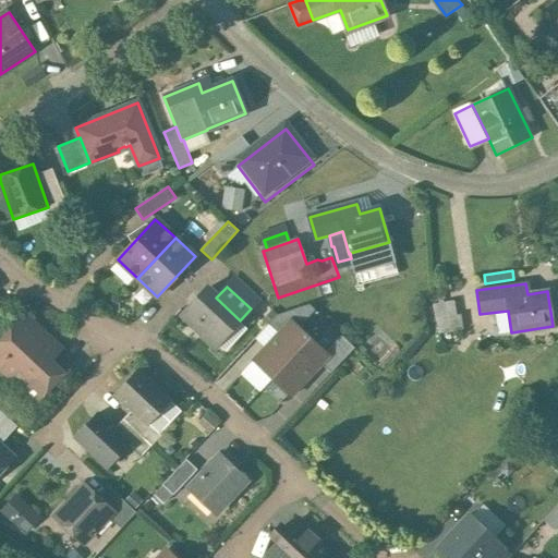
[(216,298),(206,289),(182,315),(216,346),(240,320),(216,298)]
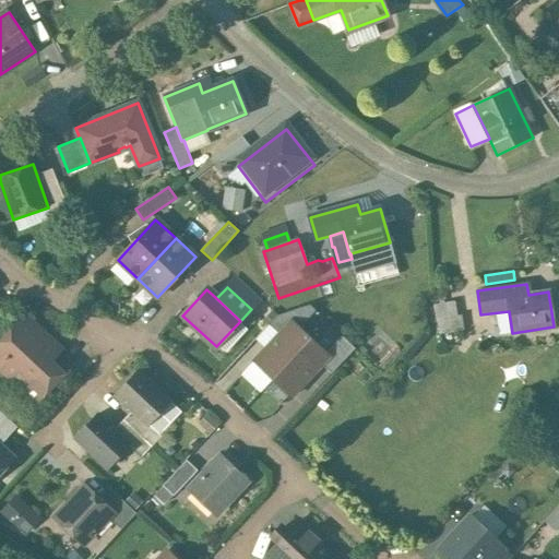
[(454,301),(435,305),(438,319),(458,316),(454,301)]
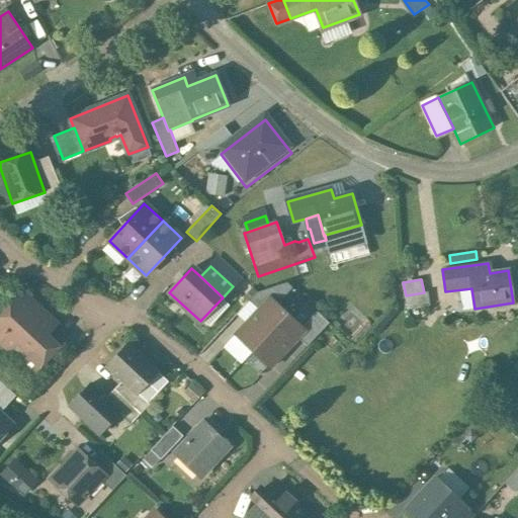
[(287,282),(257,292),(249,301),(259,311),(271,298),(277,305),(292,288),(287,282)]
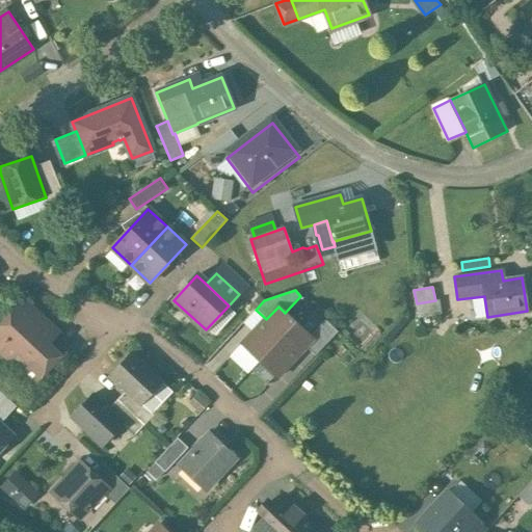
[(435,300),(417,303),(419,318),(442,314),(439,300),(435,300)]
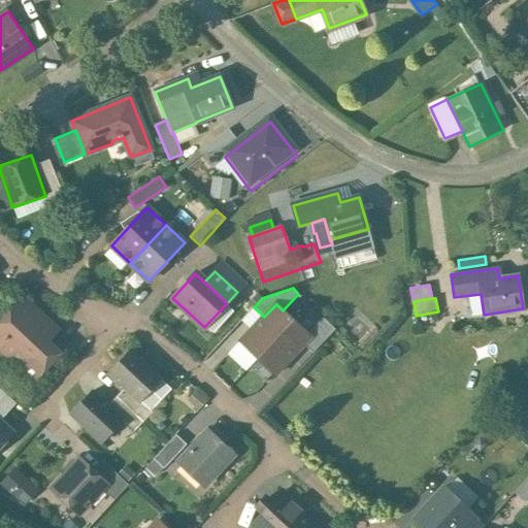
[(55,331),(23,301),(0,326),(0,331),(6,336),(5,337),(7,339),(1,347),(22,365),(23,366),(45,341),(55,331)]
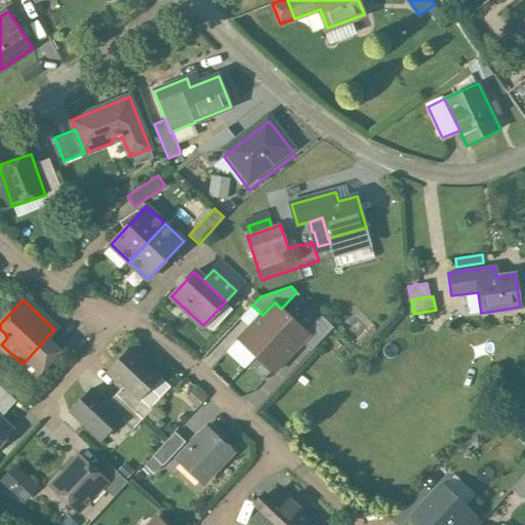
[(263,315),(255,323),(254,322),(228,351),(245,368),(256,356),(291,318),(281,309),(275,303),(263,315)]
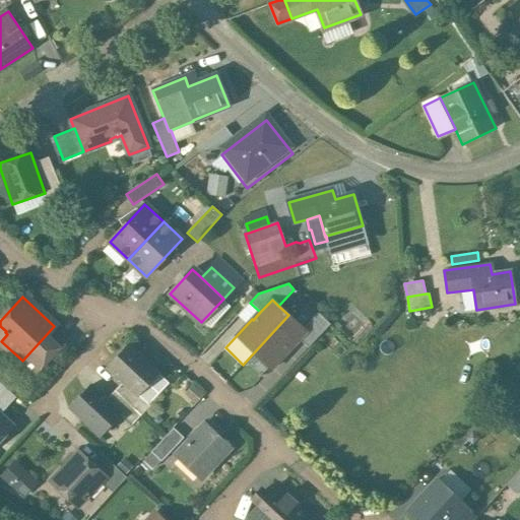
[(318,313),(304,329),(307,332),(300,339),(308,347),(330,325),(318,313)]
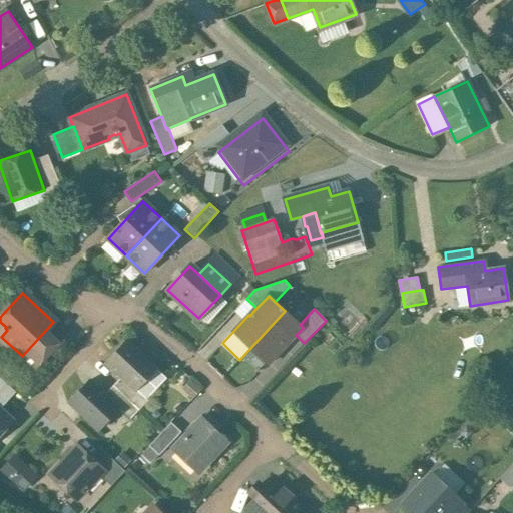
[(285,311),(250,348),(269,364),(284,348),(283,347),(290,339),(291,340),(296,335),(303,328),(300,325),(285,311)]
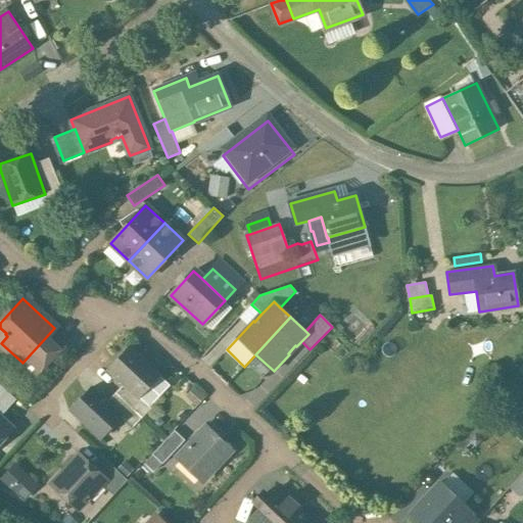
[(45,338),(22,363),(21,362),(18,365),(32,376),(56,349),(45,338)]
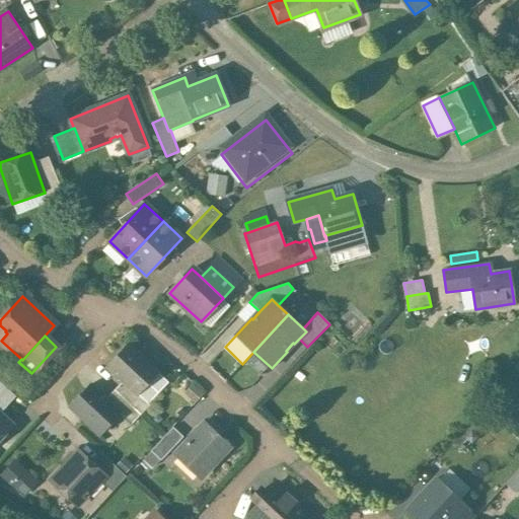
[(158,373),(128,345),(107,367),(123,381),(137,395),(138,394),(158,373)]
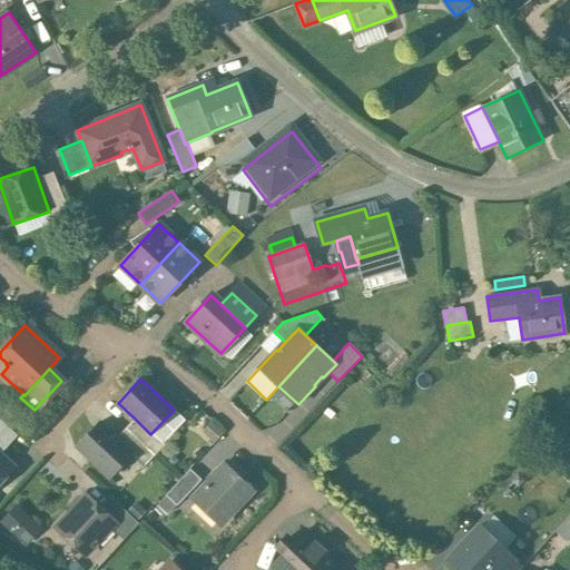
[(18,435),(0,419),(0,454),(18,435)]
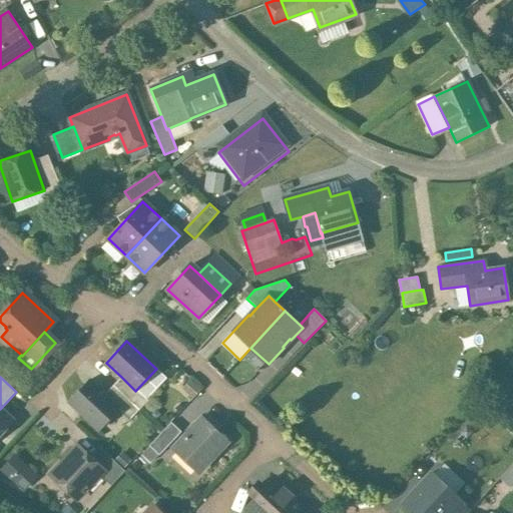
[(148,401),(136,390),(135,391),(121,377),(113,386),(139,410),(148,401)]
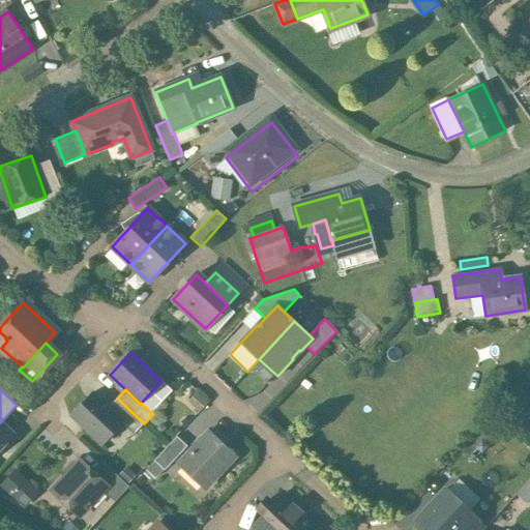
[(108,407),(92,392),(71,415),(101,444),(122,422),(123,421),(108,407)]
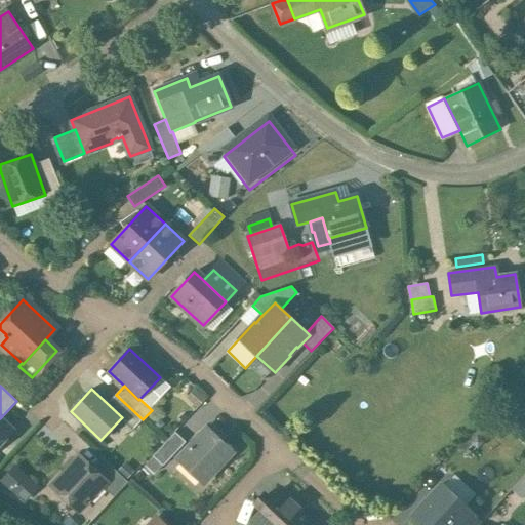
[(143,419),(116,395),(107,403),(122,417),(121,418),(133,430),(143,419)]
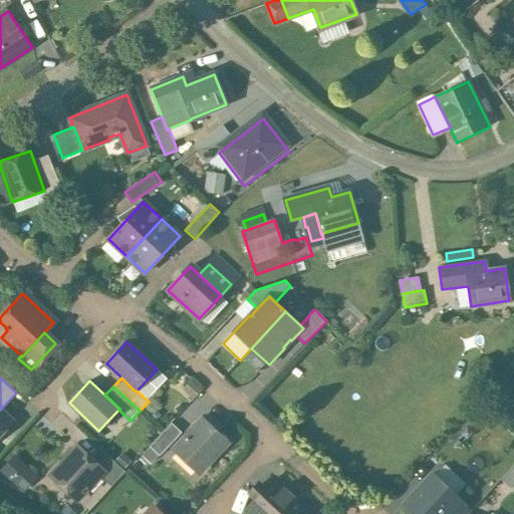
[(0,410),(0,435),(13,422),(0,410)]
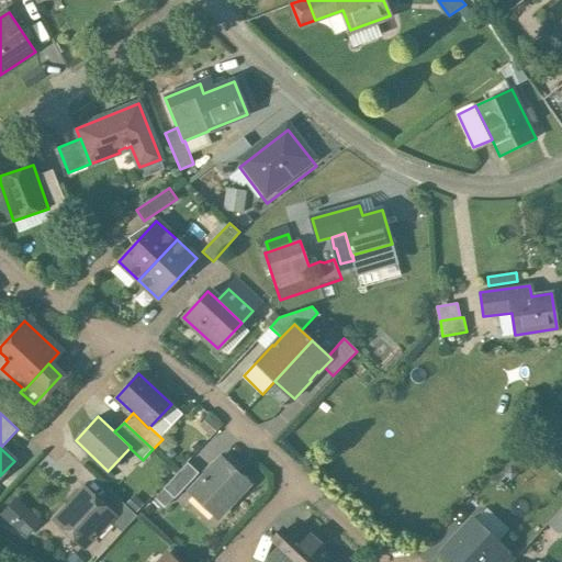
[(225,454),(190,492),(217,517),(248,484),(236,472),(239,468),(225,454)]
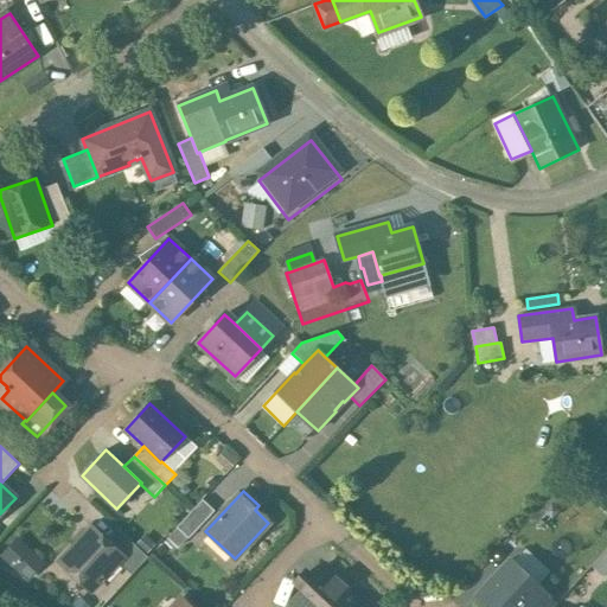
[(203,499),(177,528),(189,538),(215,511),(203,499)]
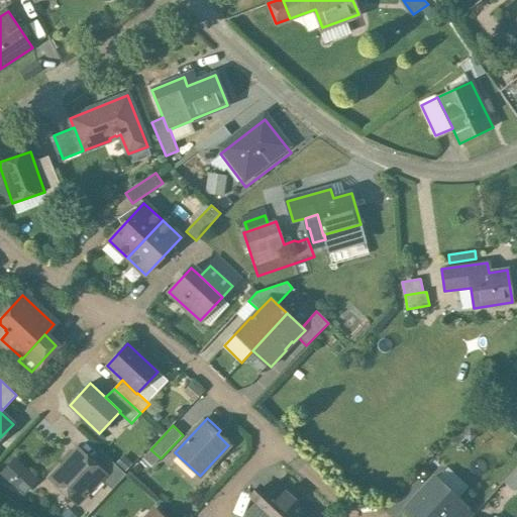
[(78,449),(50,479),(77,504),(100,479),(104,475),(90,460),(78,449)]
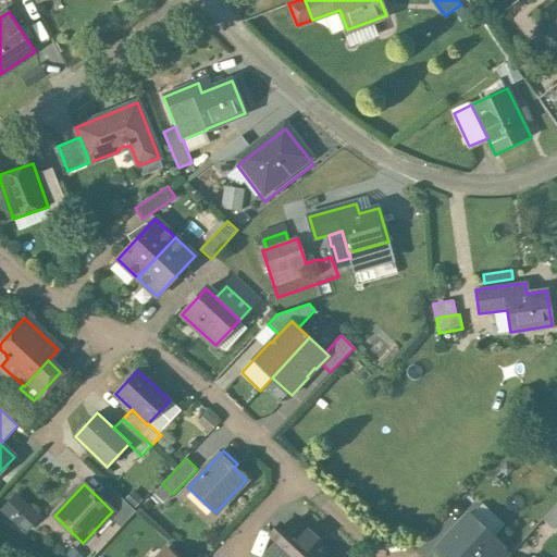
[(136,511),(108,485),(97,496),(112,511),(108,516),(121,528),(136,511)]
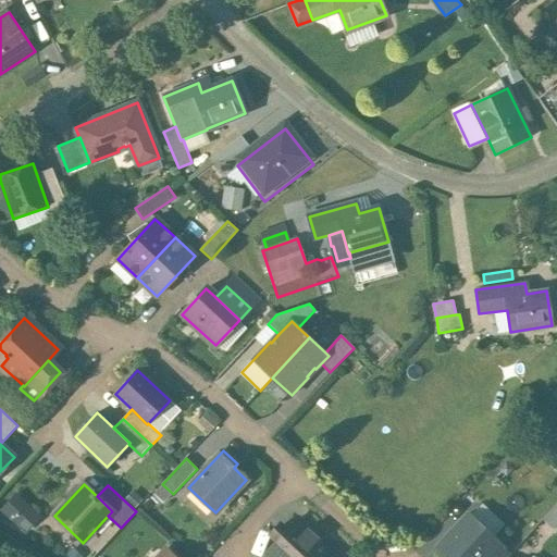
[(0,508),(26,532),(42,514),(16,490),(0,508)]
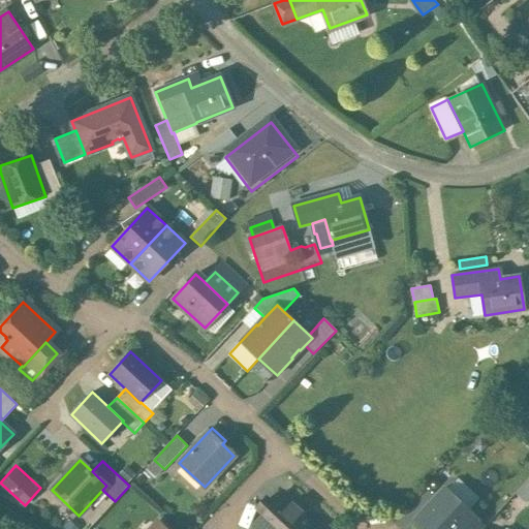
[(464,528),(475,518),(444,489),(415,521),(424,528),(464,528)]
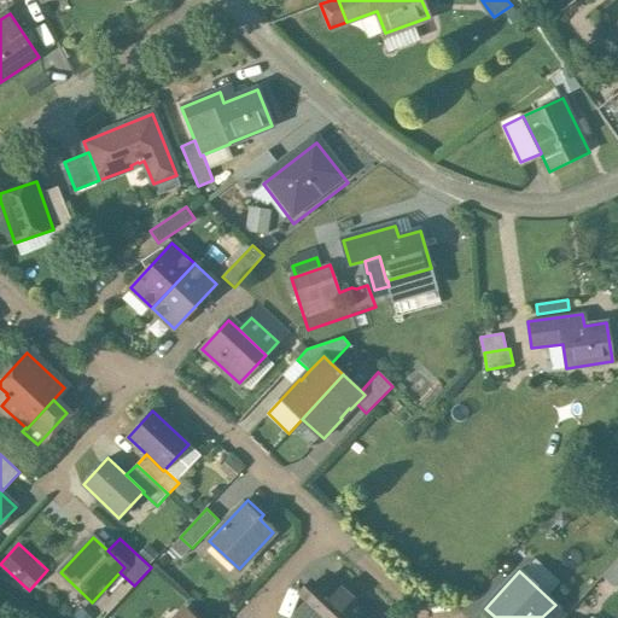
[(374,617),(330,576),(328,577),(330,578),(319,589),(313,584),(302,595),(308,601),(297,612),(297,611),(296,613),(301,617),(374,617)]
